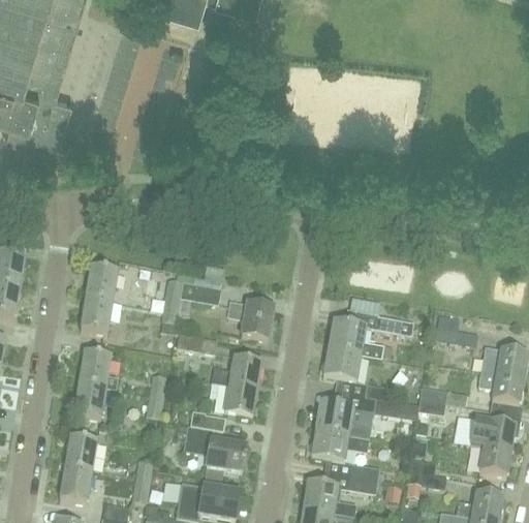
[(0,0),(0,115),(10,119),(8,127),(35,135),(38,127),(61,133),(71,99),(55,94),(80,13),(83,0),(0,0)]
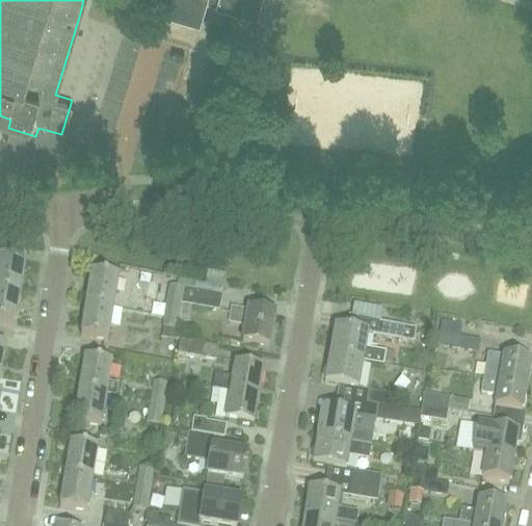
[(177,0),(207,8),(209,0),(177,0)]
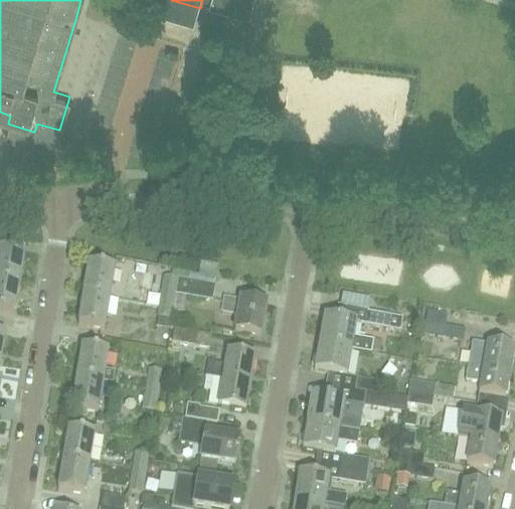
[(0,243),(0,275),(19,279),(24,248),(0,243)]
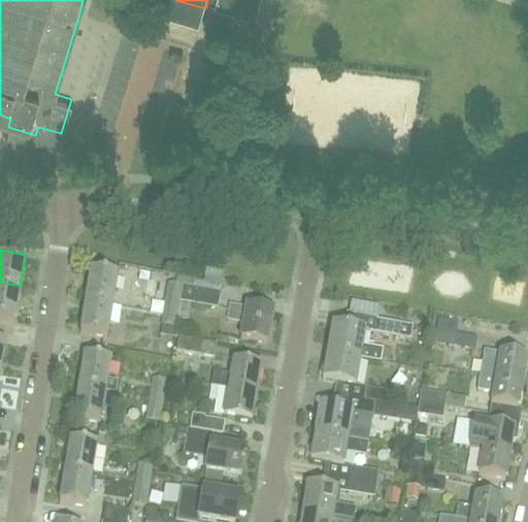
[(91,265),(86,297),(112,301),(118,270),(91,265)]
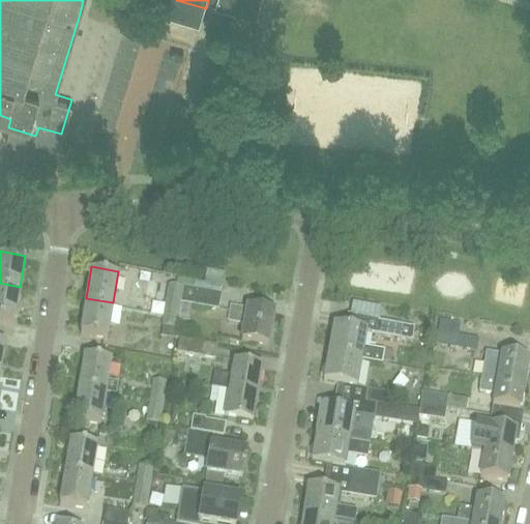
[(206,267),(203,280),(221,283),(223,270),(206,267)]
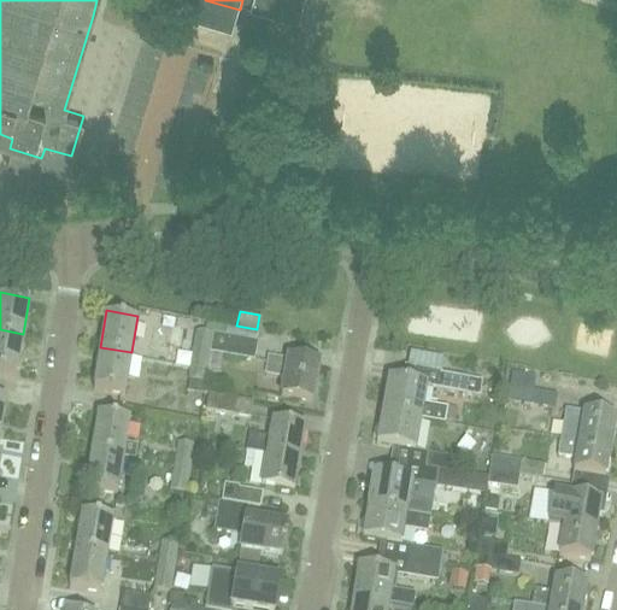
[(213,328),(224,330),(225,326),(227,317),(198,312),(195,326),(194,326),(189,363),(206,365),(207,359),(213,328)]
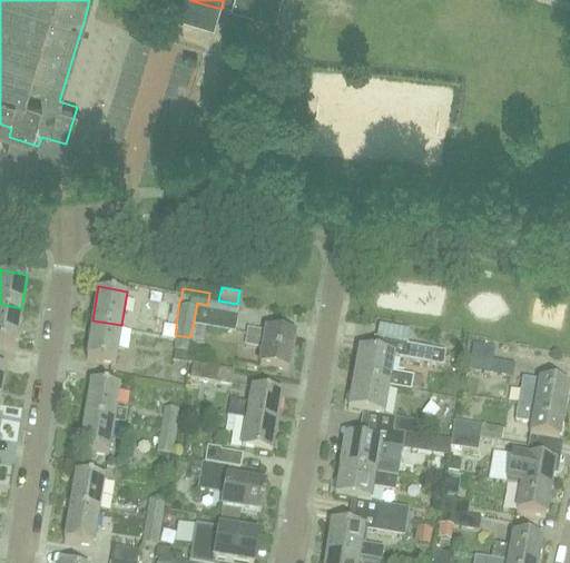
[(236,310),(237,309),(207,305),(197,303),(192,332),(197,333),(198,322),(235,328),(238,310),(236,310)]
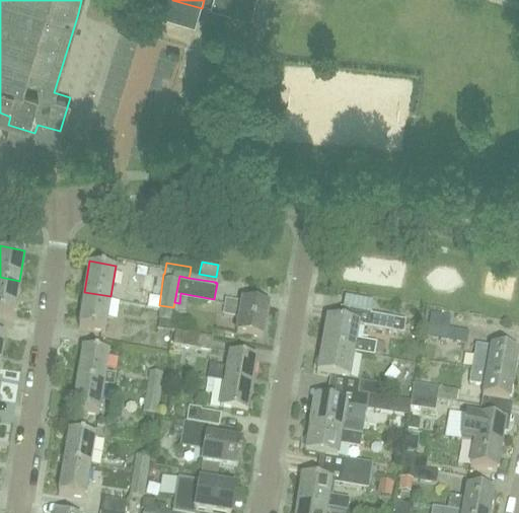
[(0,309),(13,311),(19,281),(0,277),(0,309)]
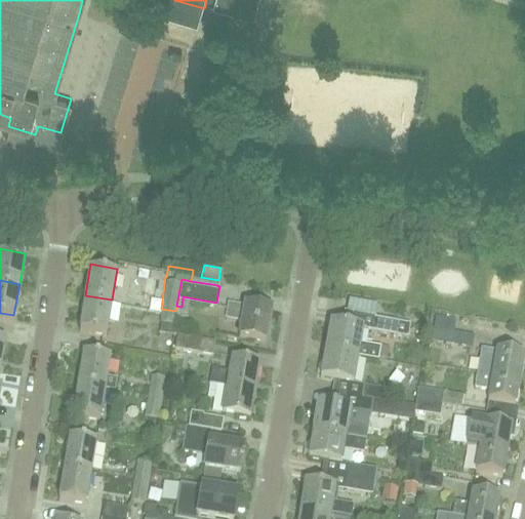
[(106,331),(112,300),(85,295),(80,327),(106,331)]
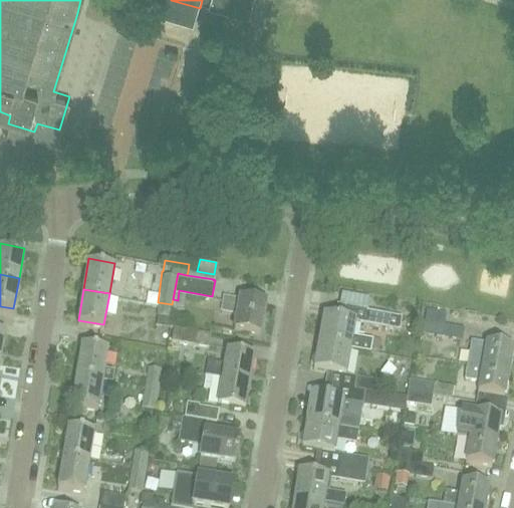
[(259,330),(265,299),(240,294),(239,296),(223,293),(221,307),(237,310),(234,325),(259,330)]
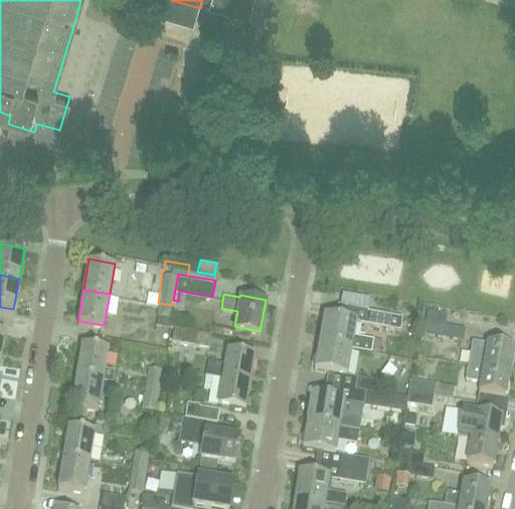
[(170,315),(172,305),(158,303),(156,312),(157,312),(156,320),(169,322),(170,314),(170,315)]
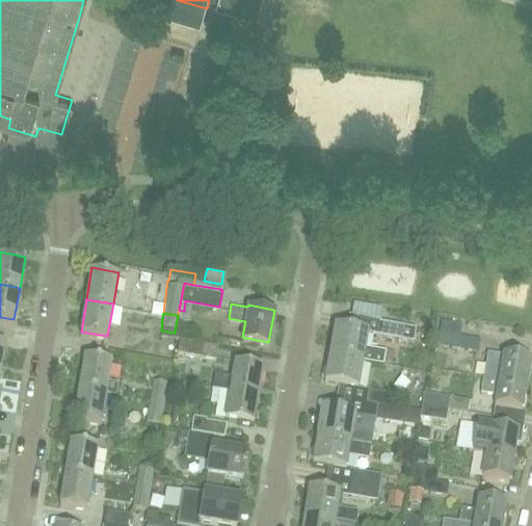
[(415,324),(380,318),(377,332),(413,338),(415,324)]
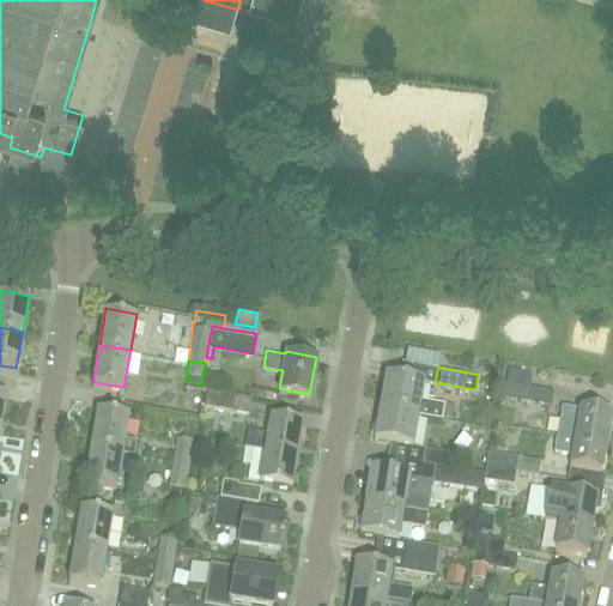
[(419,395),(422,380),(423,379),(410,376),(386,373),(381,403),(442,413),(442,411),(447,411),(449,401),(444,400),(419,395)]
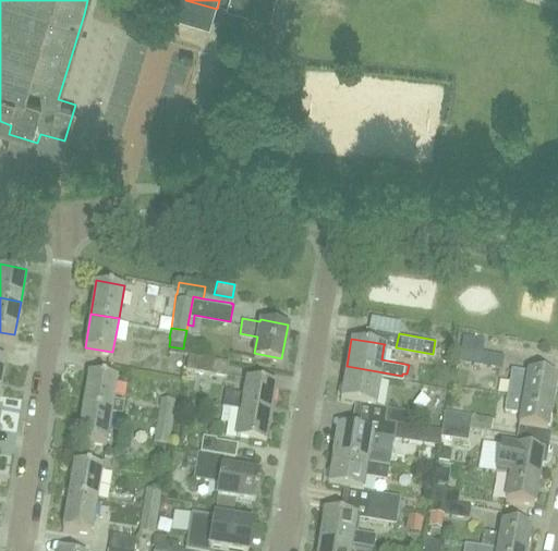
[(504,352),(455,343),(455,347),(452,356),(453,356),(469,358),(501,365),(504,352)]
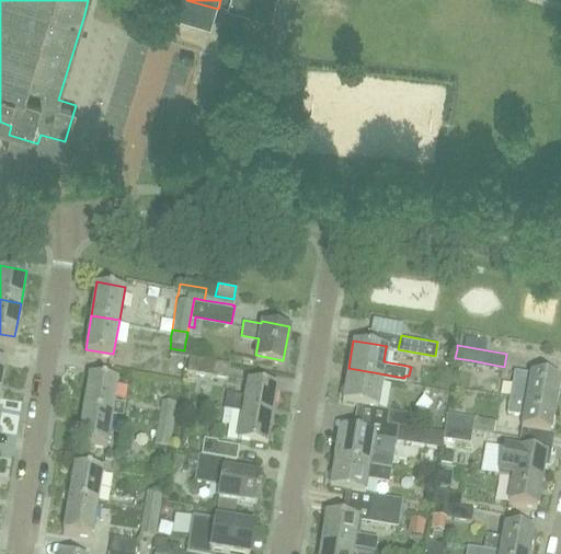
[(186,368),(227,376),(230,360),(189,353),(186,368)]
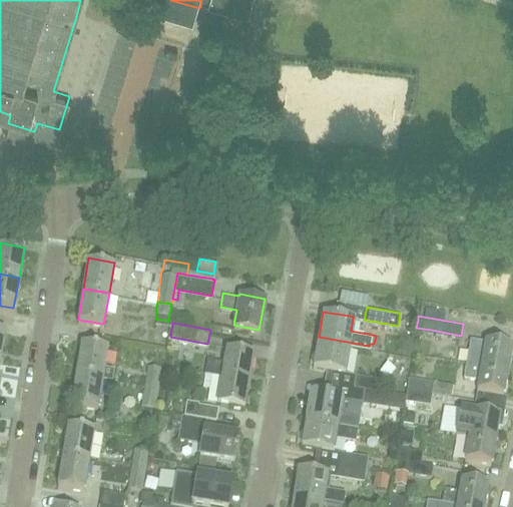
[(427,354),(431,330),(417,328),(413,352),(427,354)]
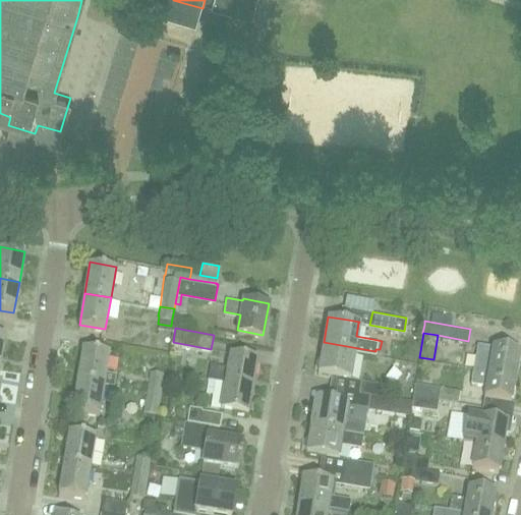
[(519,347),(476,340),(472,364),(515,372),(519,347)]
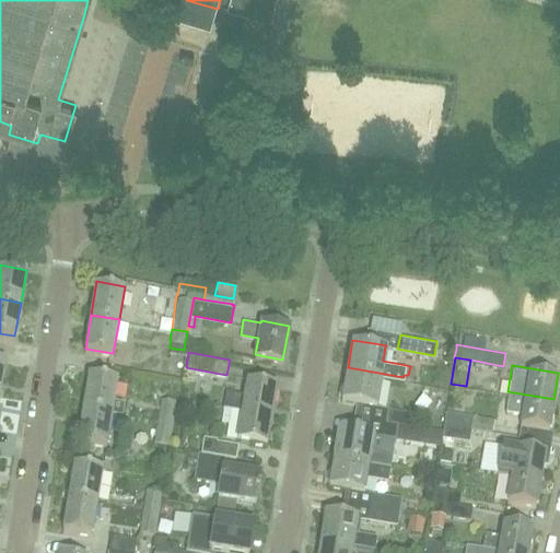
[(376,403),(381,376),(403,379),(404,377),(348,367),(342,398),(376,403)]
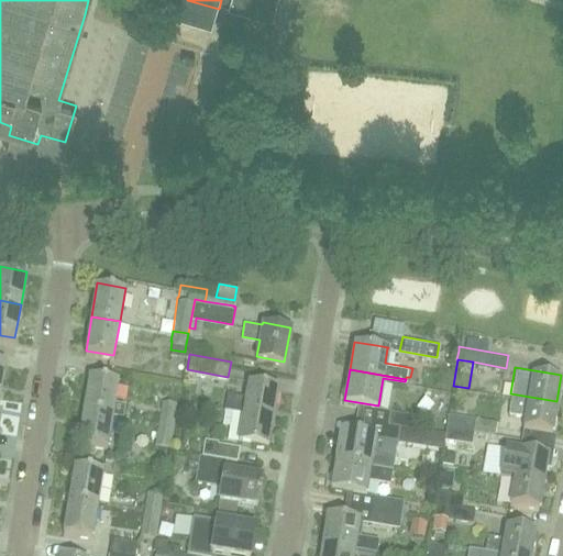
[(89,375),(85,403),(124,410),(125,402),(113,401),(118,379),(89,375)]
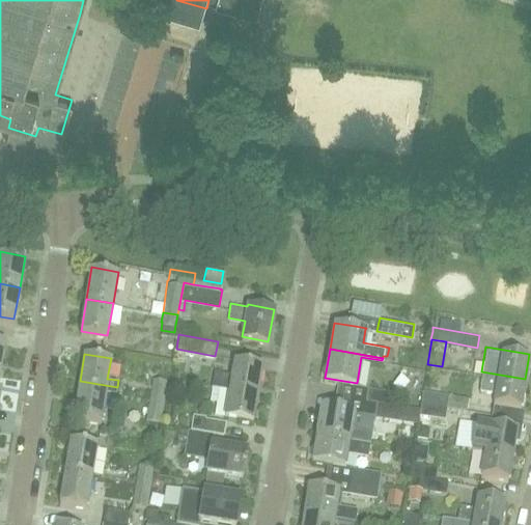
[(232,359),(230,372),(214,369),(212,384),(257,392),(261,364),(232,359)]
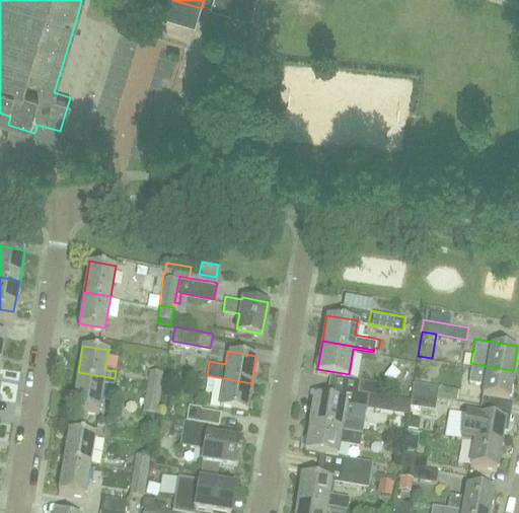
[(509,396),(513,370),(470,363),(468,378),(484,380),(482,391),(509,396)]
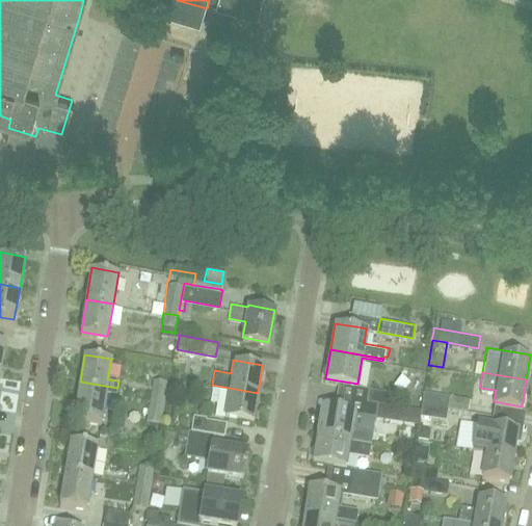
[(153,376),(150,393),(164,395),(167,379),(165,378),(153,376)]
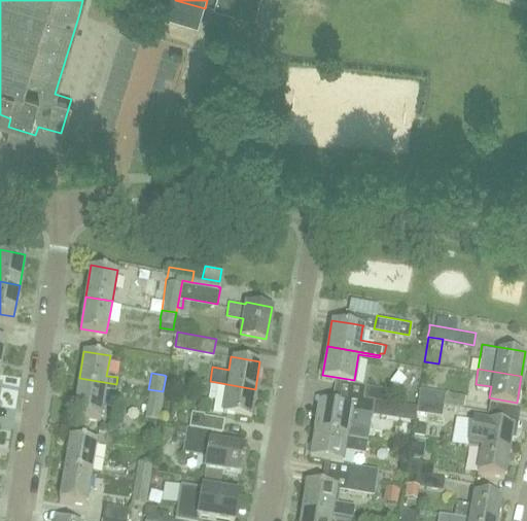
[(115,390),(116,384),(79,378),(73,414),(99,418),(104,388),(115,390)]
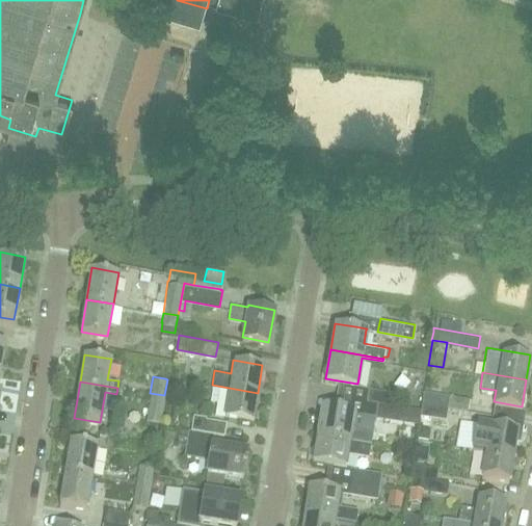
[(253,420),(258,393),(212,385),(212,386),(229,389),(224,416),(253,420)]
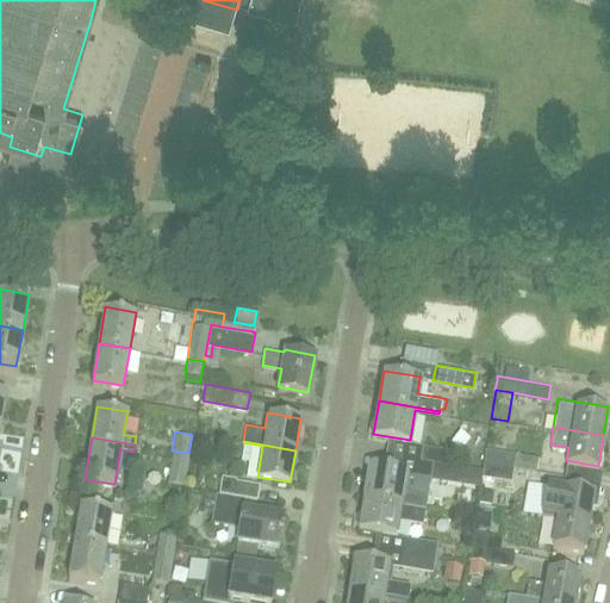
[(422,442),(419,455),(449,460),(452,447),(422,442)]
